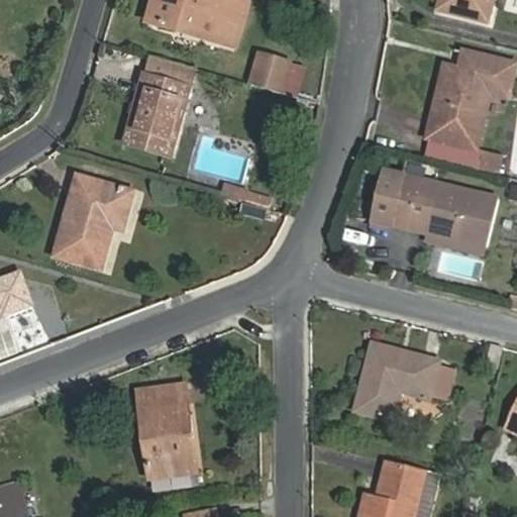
[(161,0),(156,23),(237,45),(249,4),(236,0),(235,0),(161,0)]
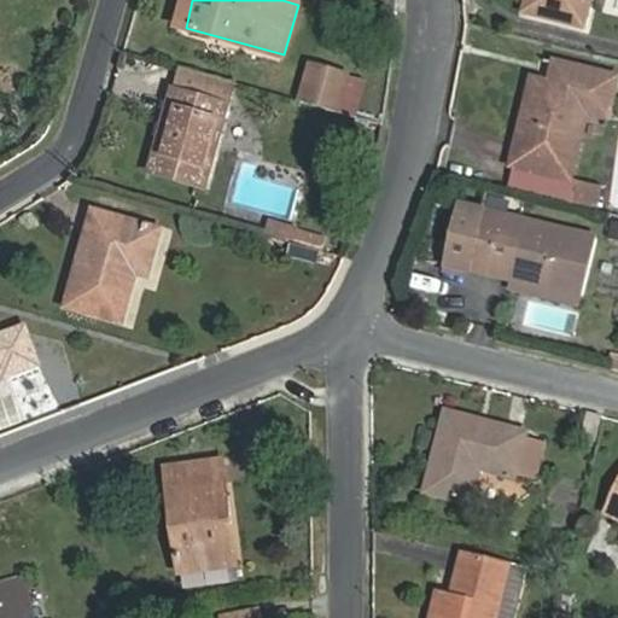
[(526,0),(524,12),(583,27),(590,0),(526,0)]
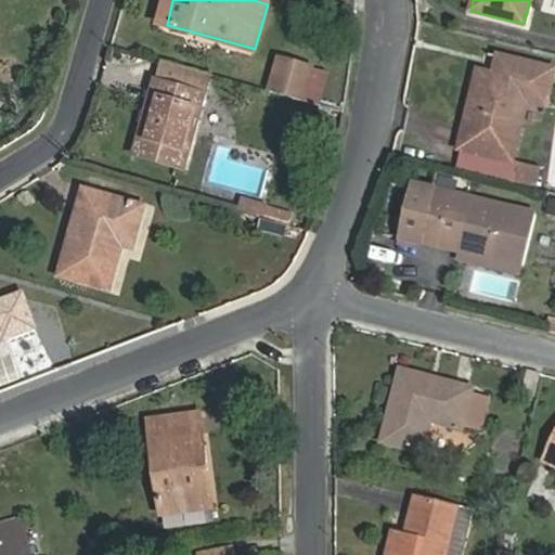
[(279,59),(270,91),(301,100),(311,67),(279,59)]
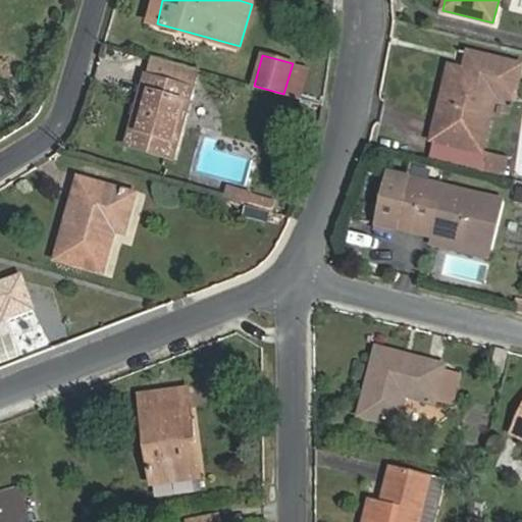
[(515,98),(521,64),(479,55),(475,71),(501,77),(497,94),(515,98)]
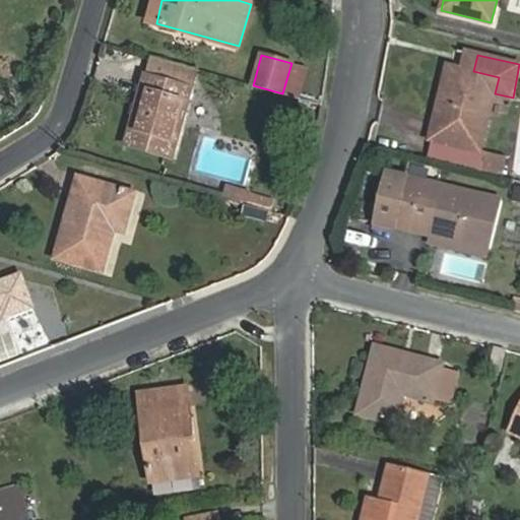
[(447,66),(442,90),(449,92),(454,67),(447,66)]
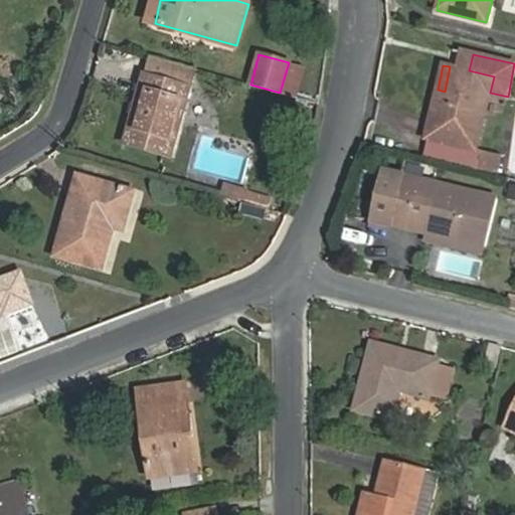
[(469,70),(450,66),(445,92),(438,90),(424,139),(476,151),(494,76),(469,70)]
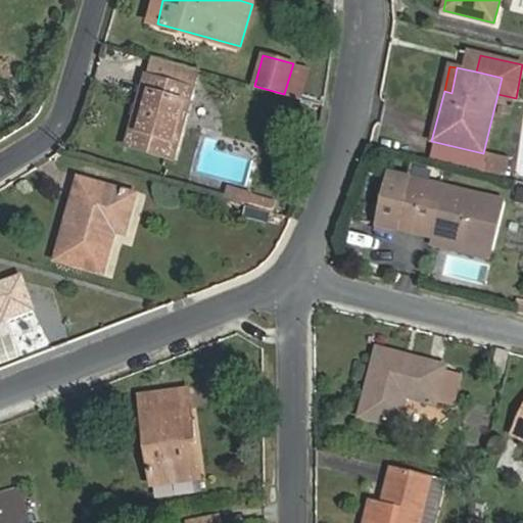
[(148,78),(130,146),(159,154),(175,158),(183,127),(193,90),(148,78)]
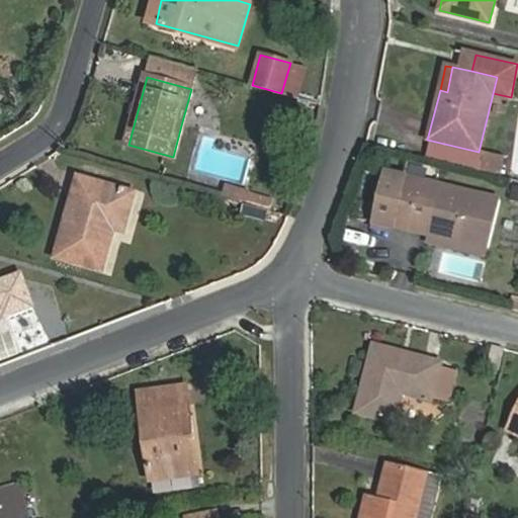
[(479,152),(427,140),(423,157),(476,170),(479,152)]
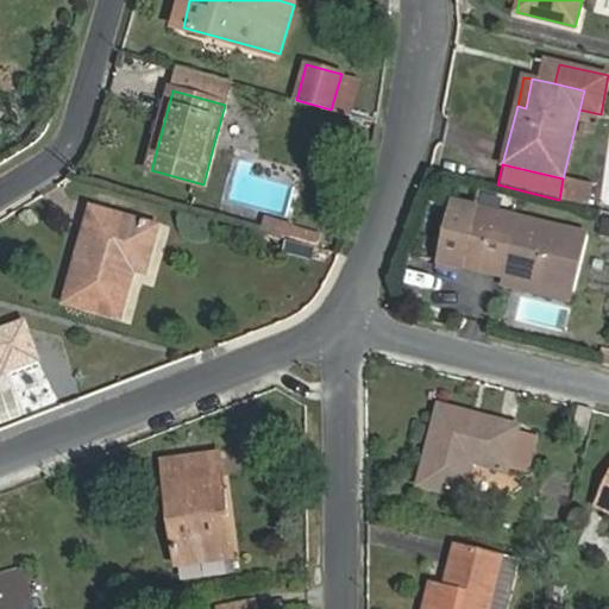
[(179,207),(186,180),(151,170),(144,198),(179,207)]
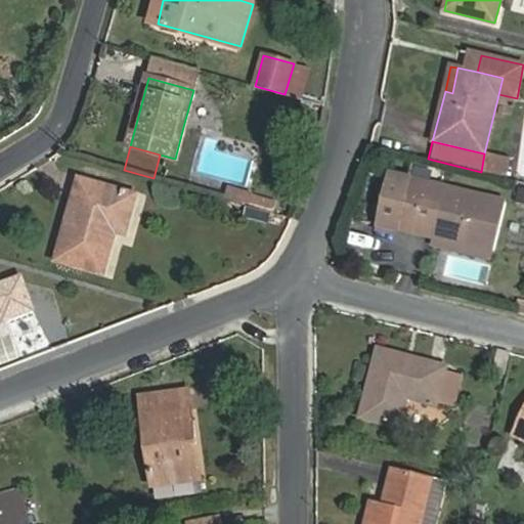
[(379,225),(399,230),(402,217),(438,226),(435,238),(497,252),(509,201),(391,174),(379,225)]
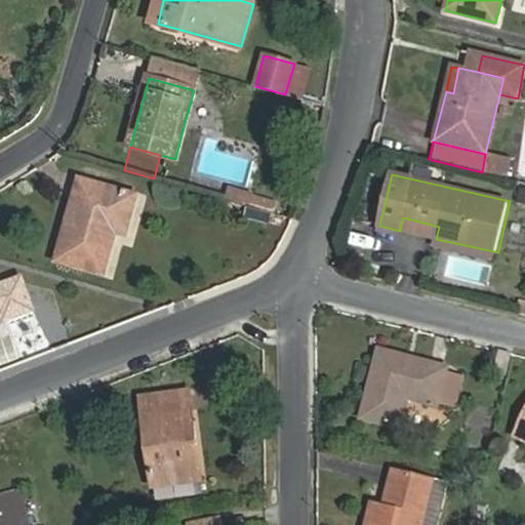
[(82,182),(59,261),(106,274),(117,232),(127,235),(137,197),(82,182)]
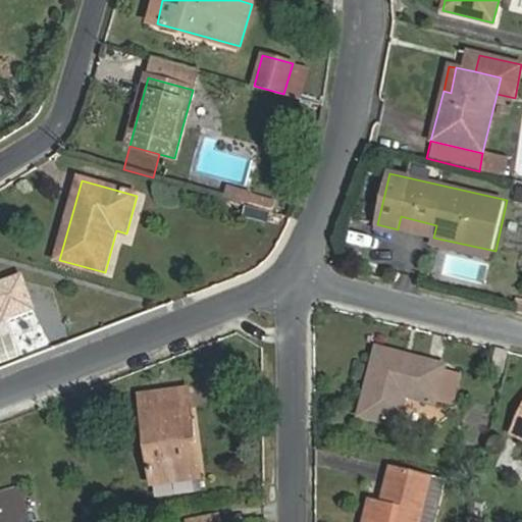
[(398,229),(433,238),(436,225),(401,216),(398,229)]
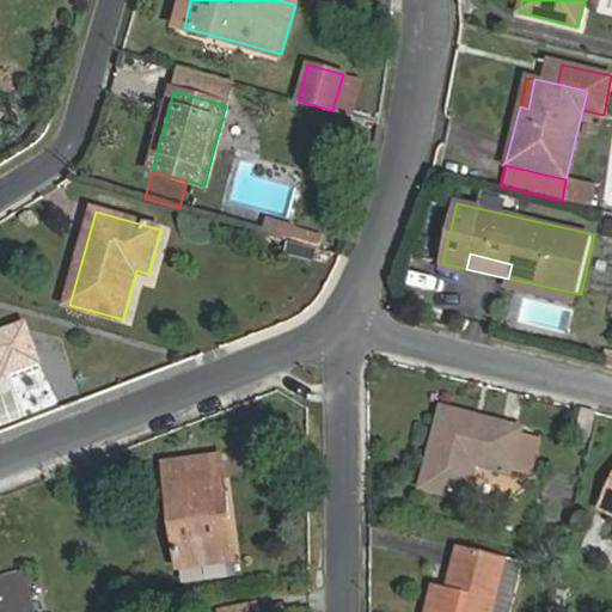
[(579,305),(581,294),(508,279),(506,288),(579,305)]
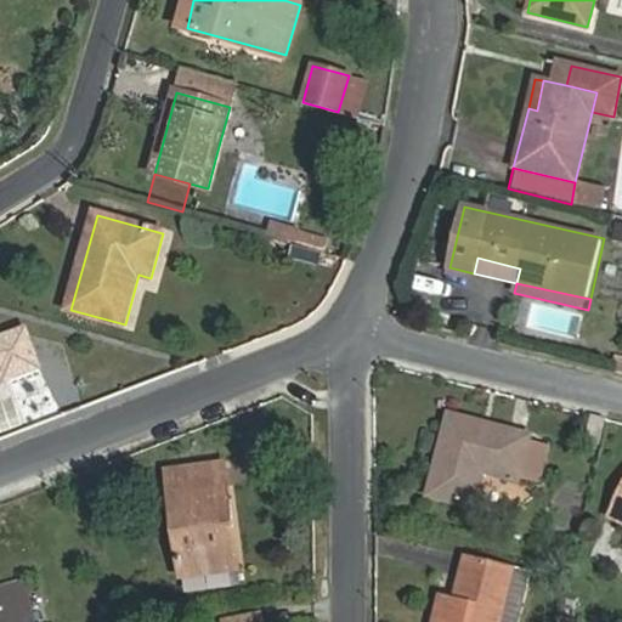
[(453,417),(433,495),(475,505),(485,471),(519,480),(530,437),(453,417)]
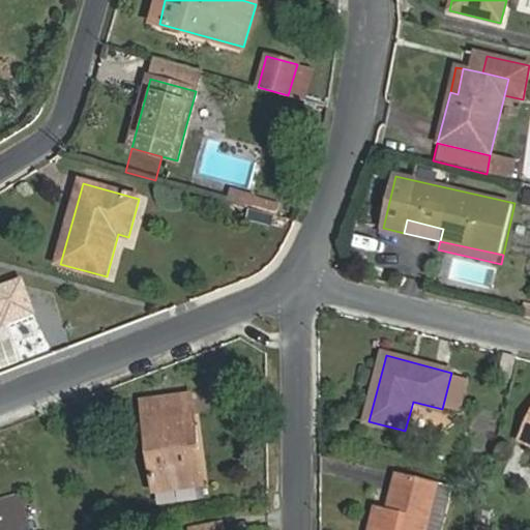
[(206,443),(215,441),(209,388),(160,394),(172,479),(209,474),(206,443)]
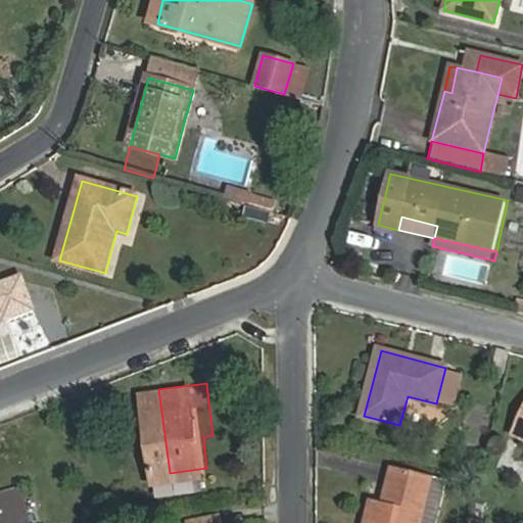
[(522,409),(511,433),(522,438),(522,409)]
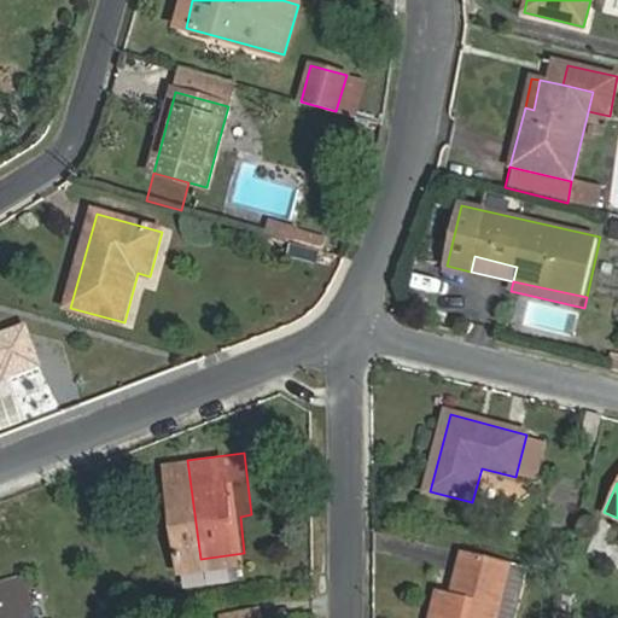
[(442,590),(435,617),(497,617),(513,564),(466,552),(455,594),(442,590)]
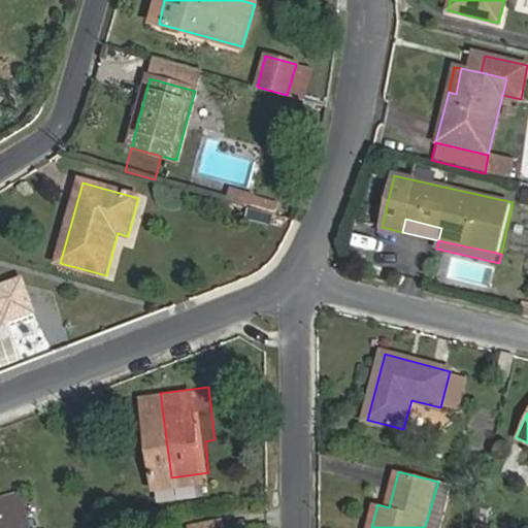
[(442,527),(454,486),(438,482),(425,527),(442,527)]
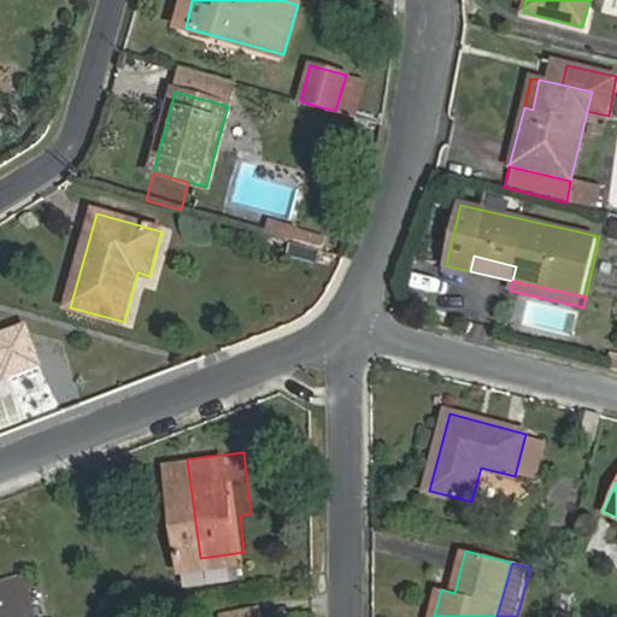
[(53,616),(42,573),(0,582),(0,600),(40,592),(46,616),(53,616)]
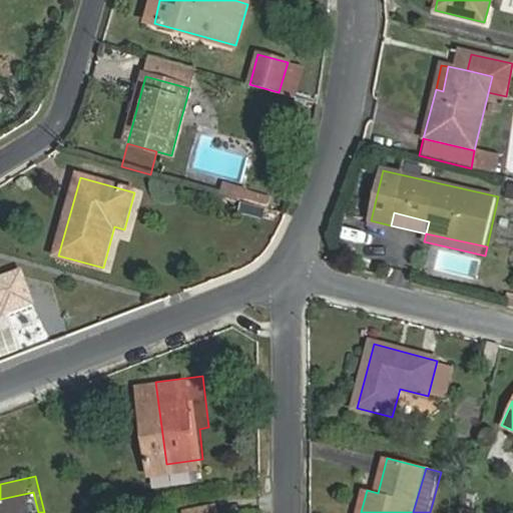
[(38,512),(33,492),(0,499),(0,512),(60,512),(61,512),(59,512),(38,512)]
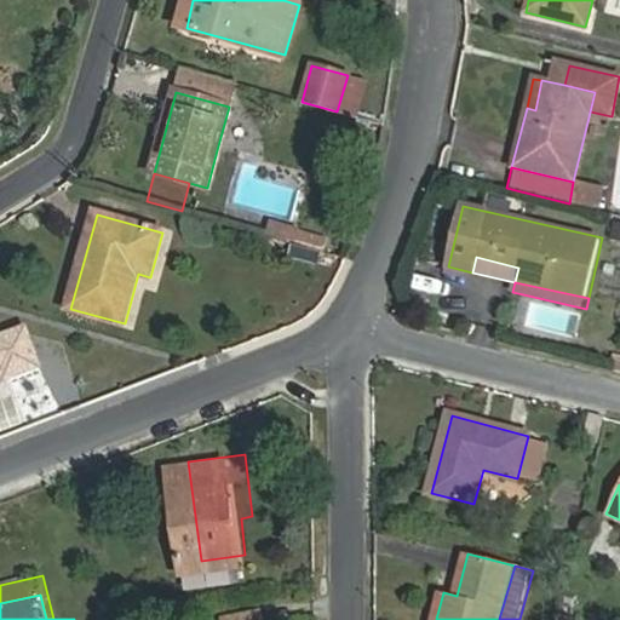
[(279,619),(274,601),(240,608),(241,619),(279,619)]
